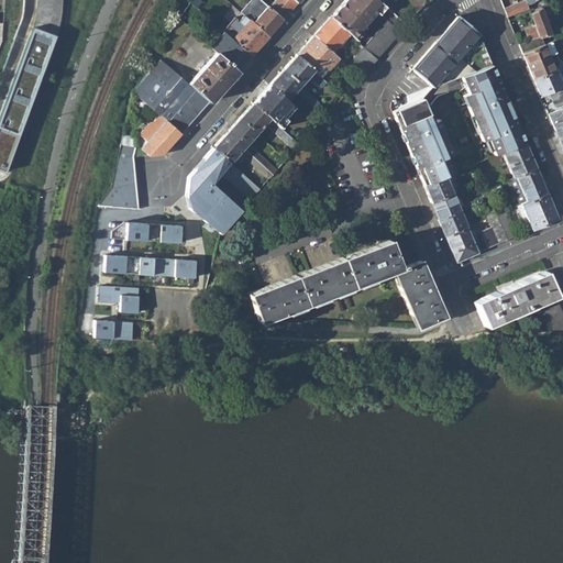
[(192,0),(191,3),(199,10),(203,4),(199,0),(192,0)]
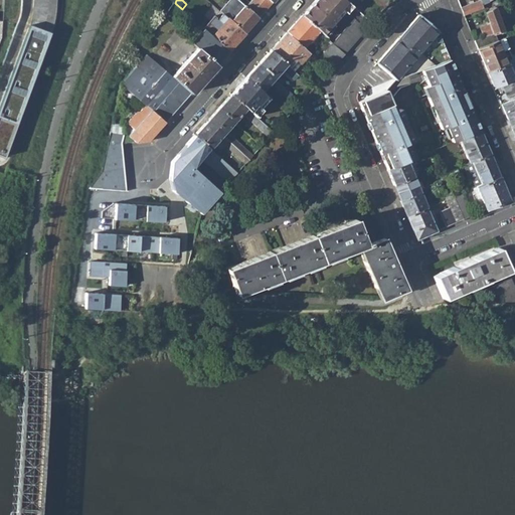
[(238,0),(229,0),(221,11),(223,13),(246,33),(260,18),(243,4),(238,0)]
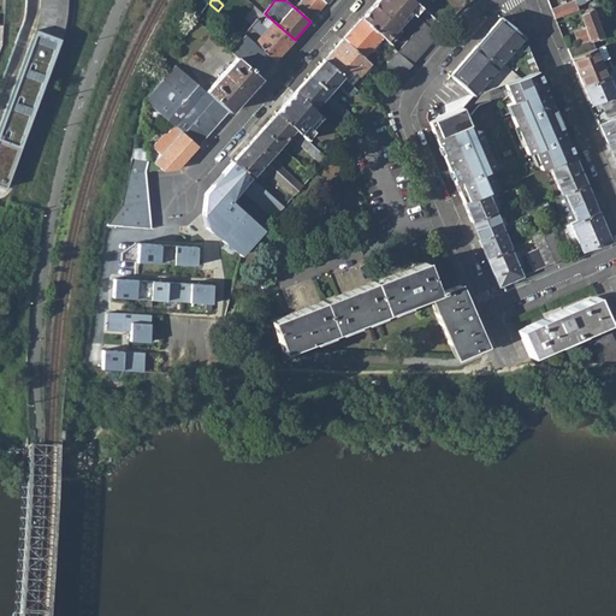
[(326,4),(323,0),(296,0),(291,5),(311,22),(326,4)]
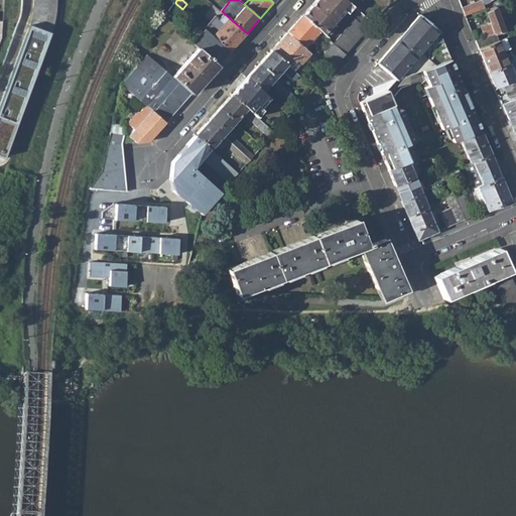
[(316,0),(315,0),(302,15),(303,17),(313,6),(315,8),(320,3),(316,0)]
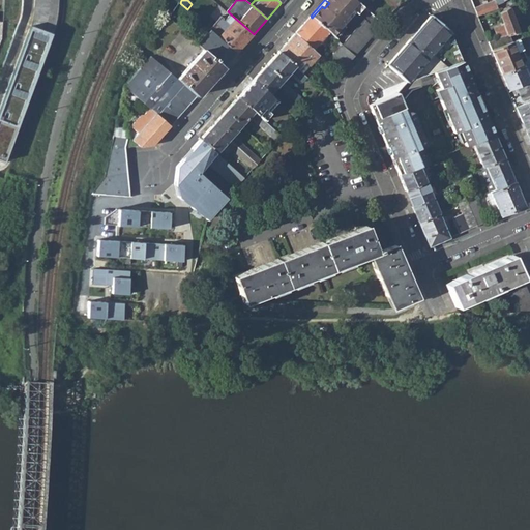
[(325,0),(329,3),(324,8),(322,6),(312,18),(327,31),(331,34),(333,36),(361,3),(359,1),(357,0),(325,0)]
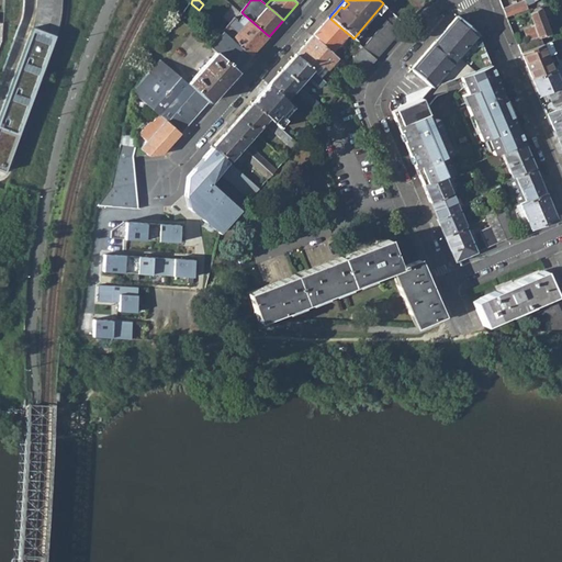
[(408,0),(419,10),(427,2),(424,0),(408,0)]
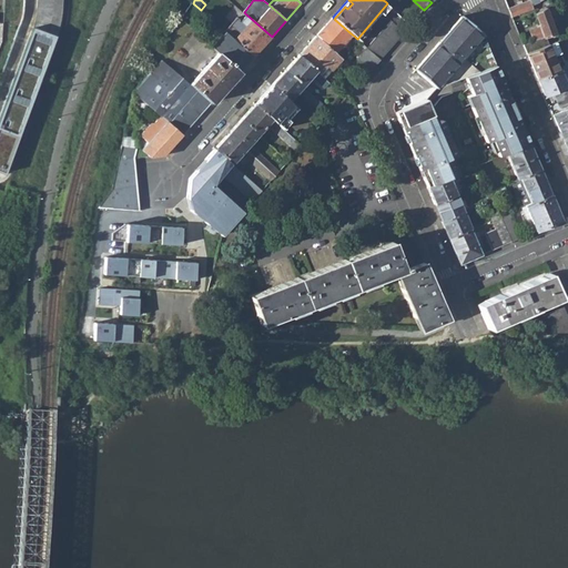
[(530,3),(529,1),(509,9),(513,17),(533,9),(531,6),(530,3)]
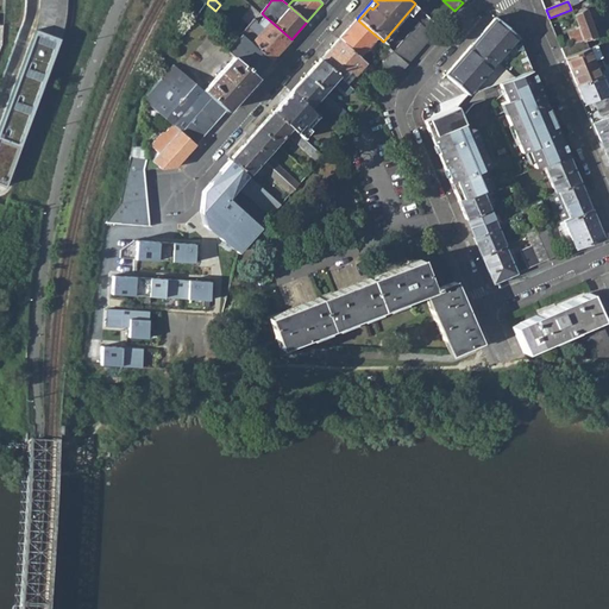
[(573,14),(578,27),(583,41),(596,37),(594,33),(589,19),(596,17),(592,5),(573,14)]
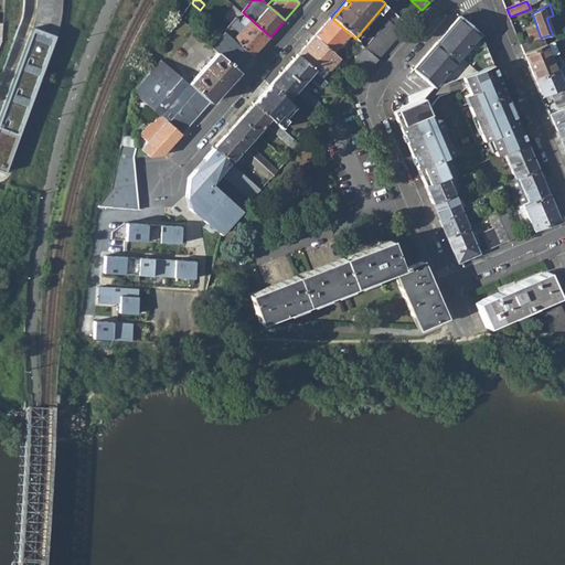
[(62,8),(36,7),(34,19),(31,31),(54,39),(60,21),(62,8)]
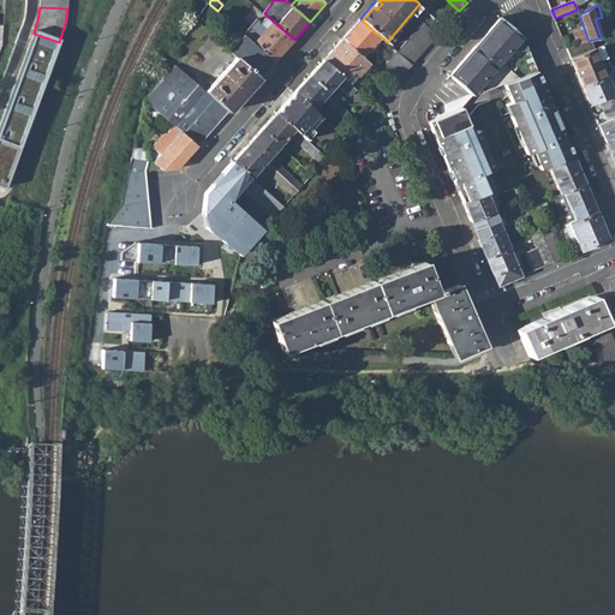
[(255,43),(275,61),(294,40),(267,16),(261,23),(257,19),(244,34),(245,35),(251,41),(255,43)]
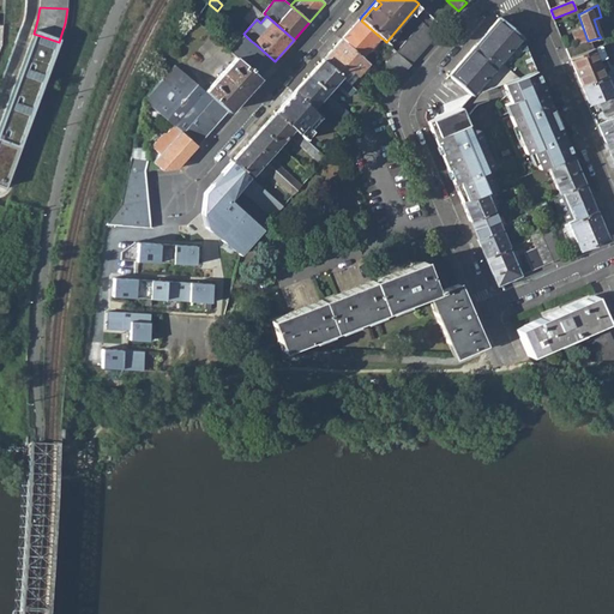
[(341,40),(361,56),(367,49),(379,36),(361,20),(360,18),(341,40)]
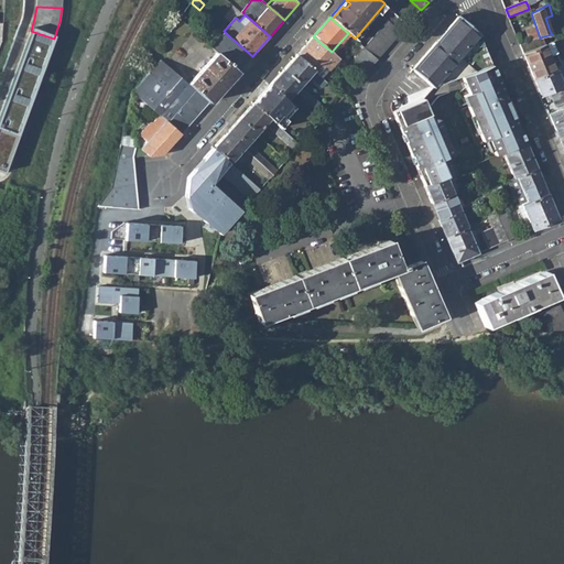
[(430,85),(433,88),(436,86),(463,76),(494,65),(479,34),(459,17),(413,71),(430,85)]
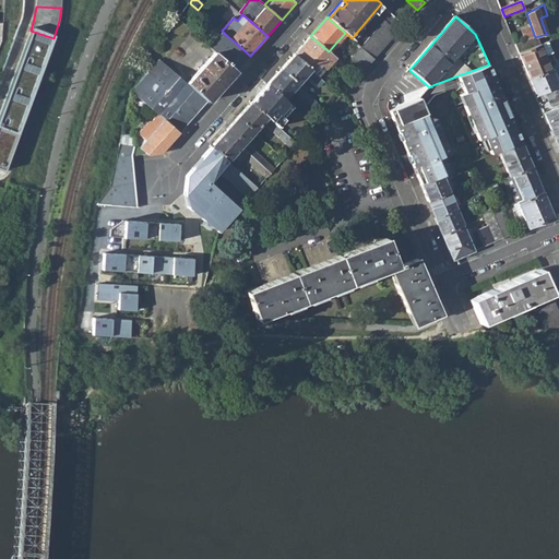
[(385,19),(360,47),(375,59),(399,31),(385,19)]
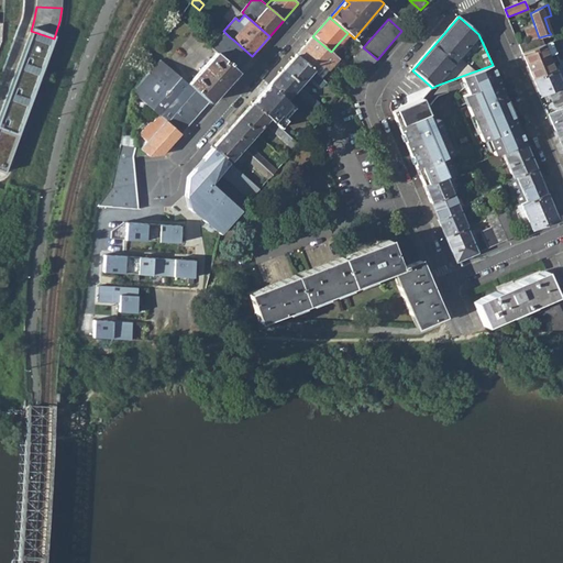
[(525,30),(529,41),(539,37),(534,25),(525,30)]
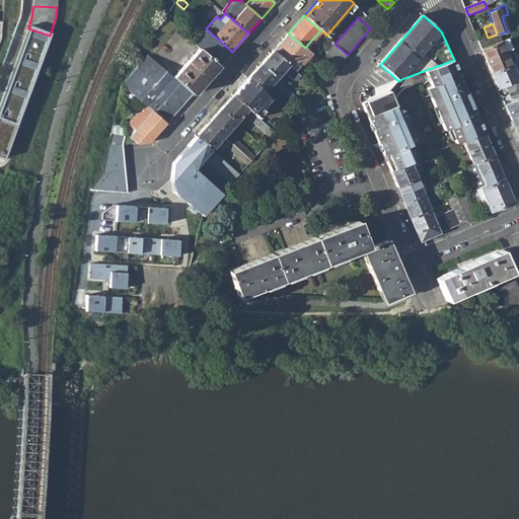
[(50,35),(28,28),(0,103),(0,157),(4,159),(50,35)]
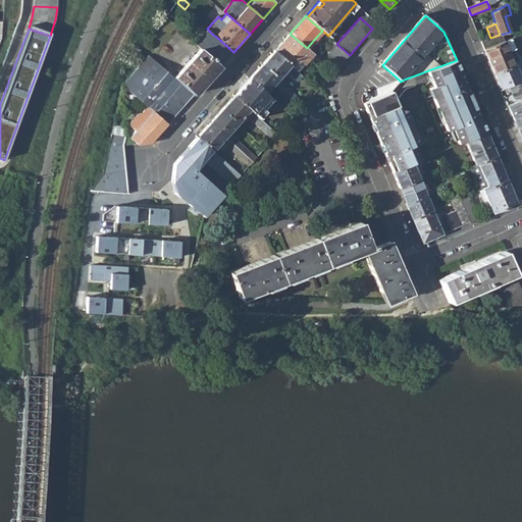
[(204,51),(220,65),(233,52),(216,37),(213,35),(208,30),(196,44),(201,48),(204,51)]
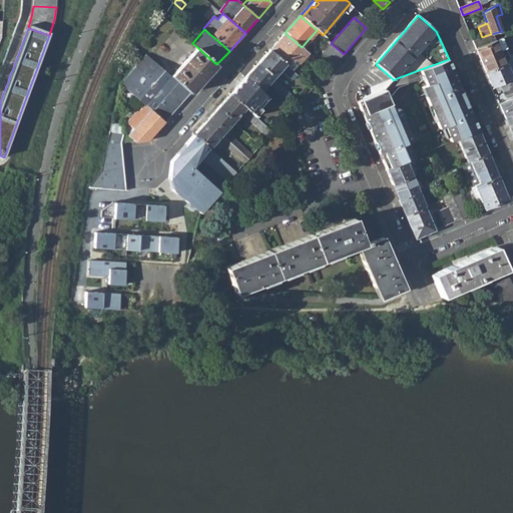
[(321,33),(317,30),(307,41),(311,44),(321,33)]
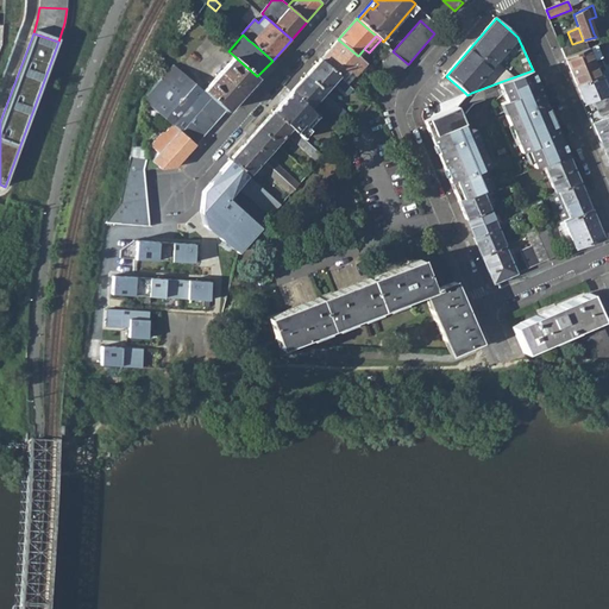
[(338,75),(343,79),(360,58),(358,56),(338,39),(320,60),(338,75)]
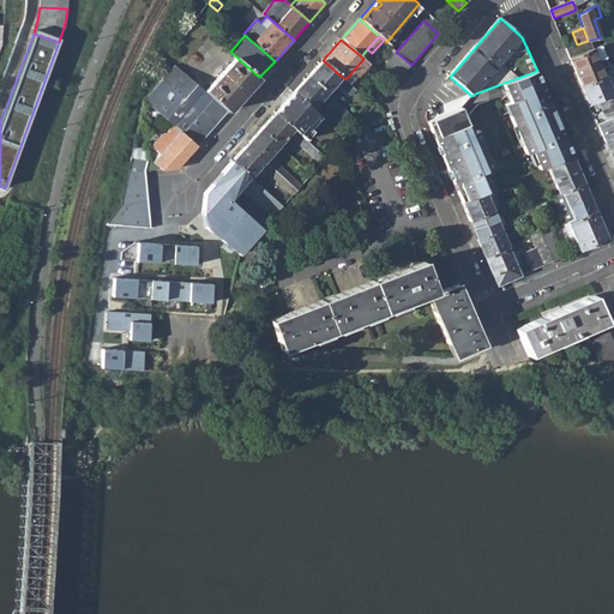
[(591,49),(588,41),(577,44),(566,48),(571,59),(591,49)]
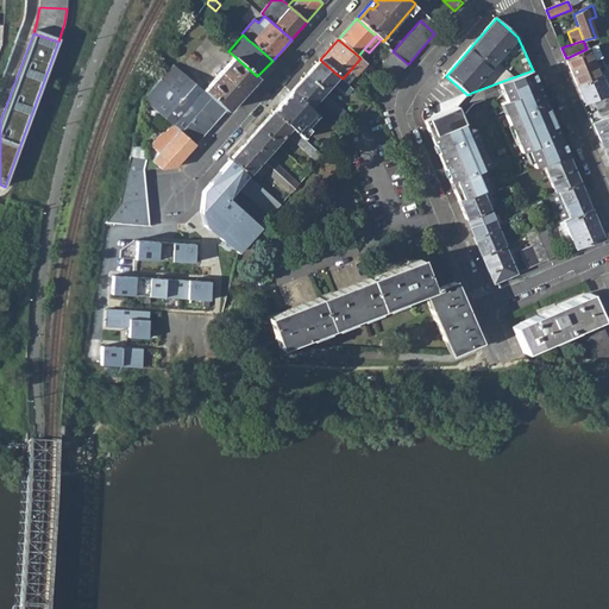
[(578,86),(608,73),(596,45),(586,49),(566,58),(578,86)]
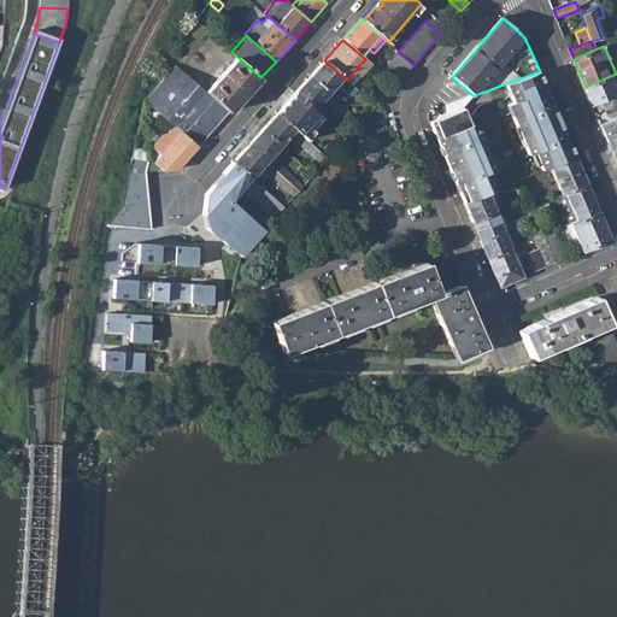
[(385,57),(389,62),(398,52),(393,47),(385,57)]
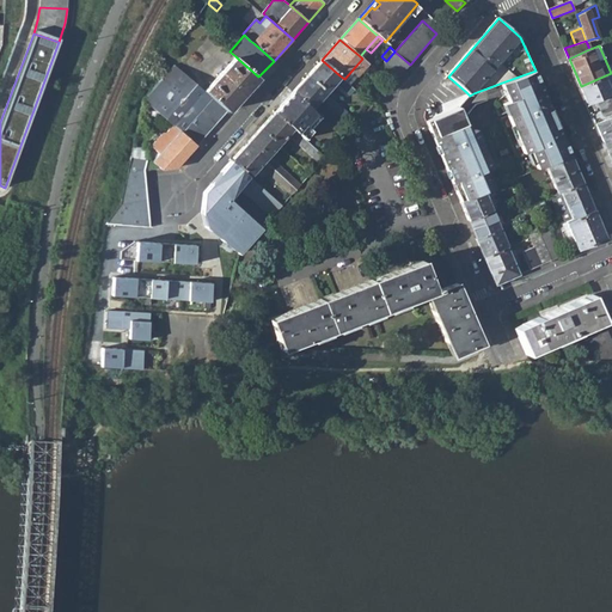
[(383,65),(397,78),(410,65),(395,51),(386,61),(383,65)]
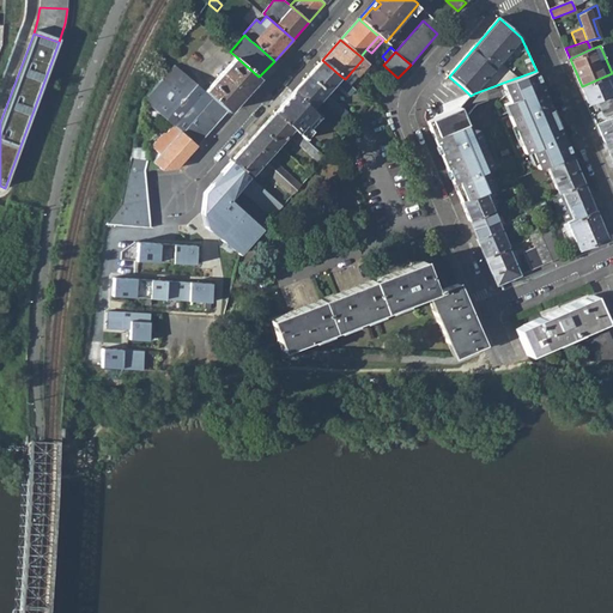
[(206,92),(229,113),(259,77),(240,60),(236,56),(206,92)]
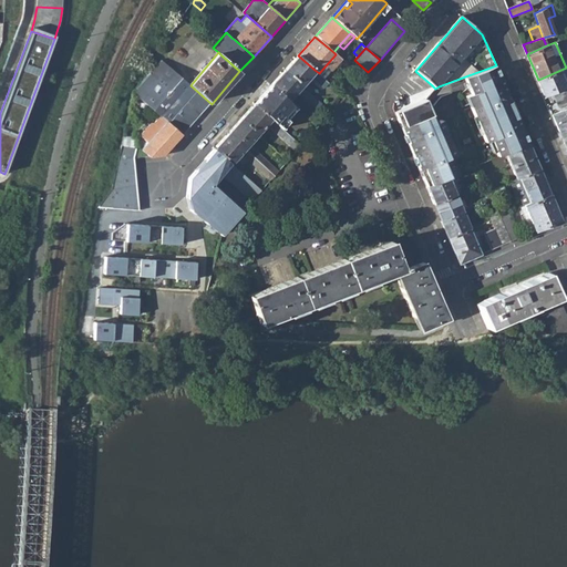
[(301,85),(315,70),(298,55),(285,71),(301,85)]
